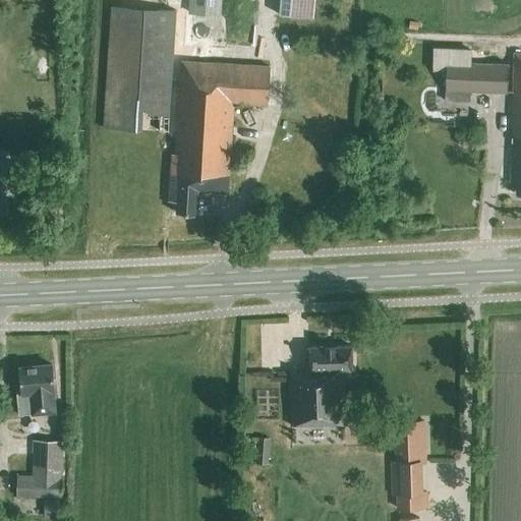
[(219,15),(219,0),(191,0),(190,13),(219,15)]
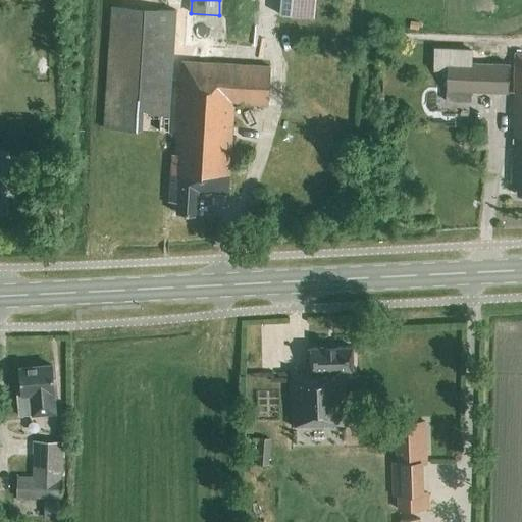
[(313,19),(314,0),(280,0),(279,15),(313,19)]
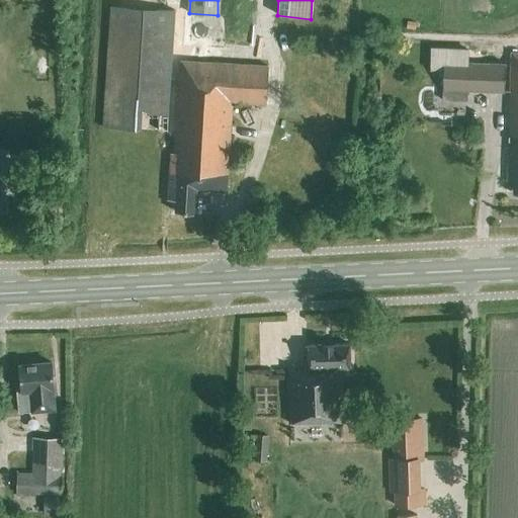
[(166,133),(169,93),(178,93),(170,207),(176,207),(175,212),(196,214),(197,190),(226,192),(232,103),(265,105),(267,68),(180,62),(179,81),(170,81),(174,11),(110,7),(102,127),(166,133)]
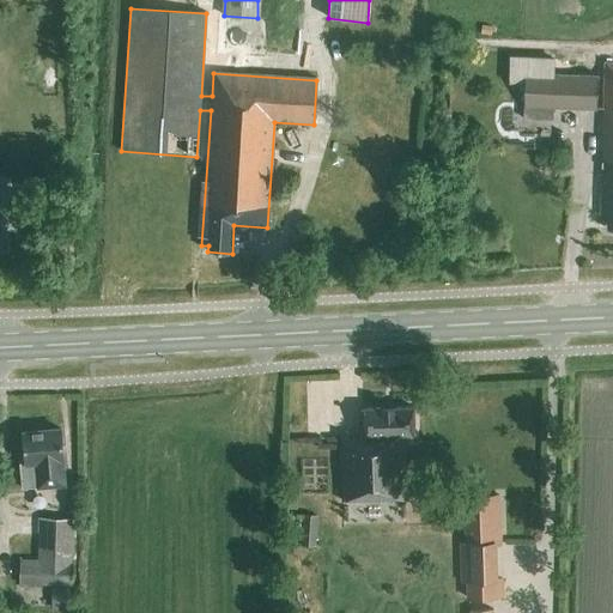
[(612,64),(606,64),(600,224),(607,224),(607,230),(612,230),(612,64)]
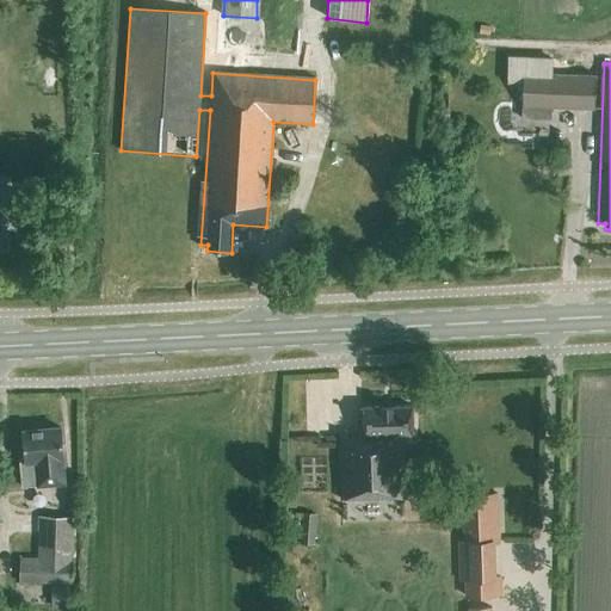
[(523,74),(522,107),(522,121),(551,121),(551,109),(594,110),(596,78),(523,74)]
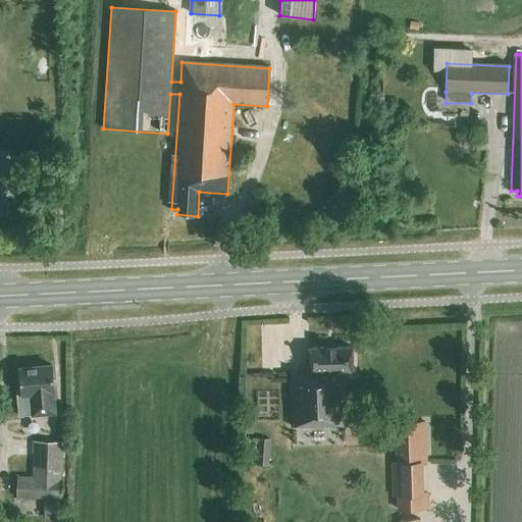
[(67,166),(60,167),(61,176),(68,176),(67,166)]
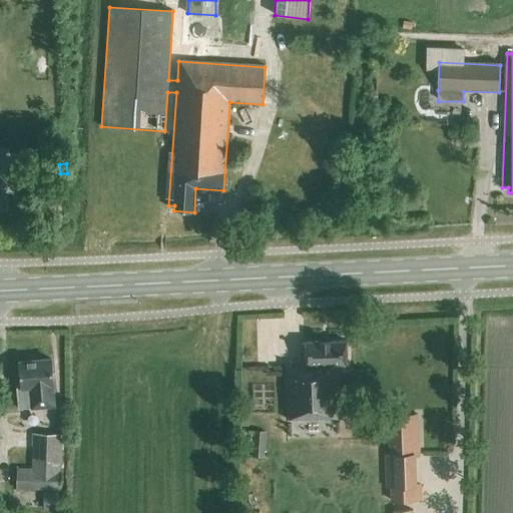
[(286,366),(287,417),(338,416),(336,365),(346,364),(345,339),(302,340),(303,365),(286,366)]
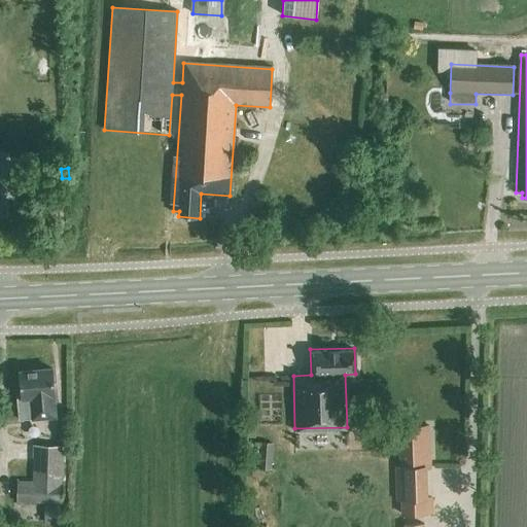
[(57,418),(53,367),(19,371),(21,397),(16,397),(19,420),(32,419),(32,420),(57,418)]
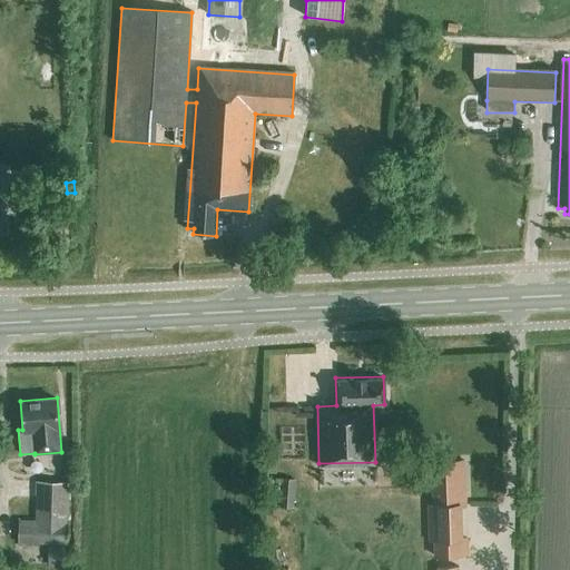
[(429,543),(434,543),(434,558),(468,557),(468,540),(463,540),(462,507),(465,505),(464,462),(431,463),(432,505),(428,505),(429,543)]
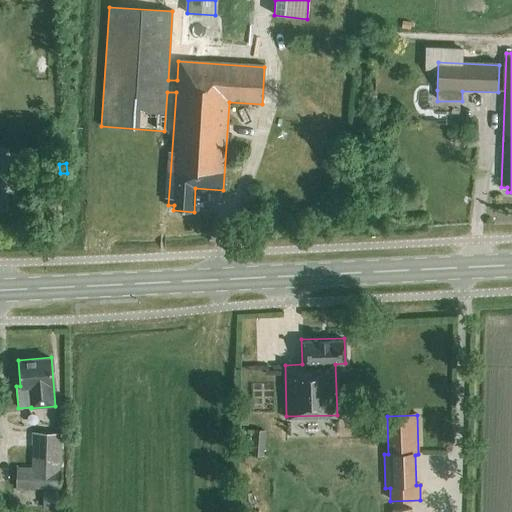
[(263,457),(265,431),(252,430),(250,457),(263,457)]
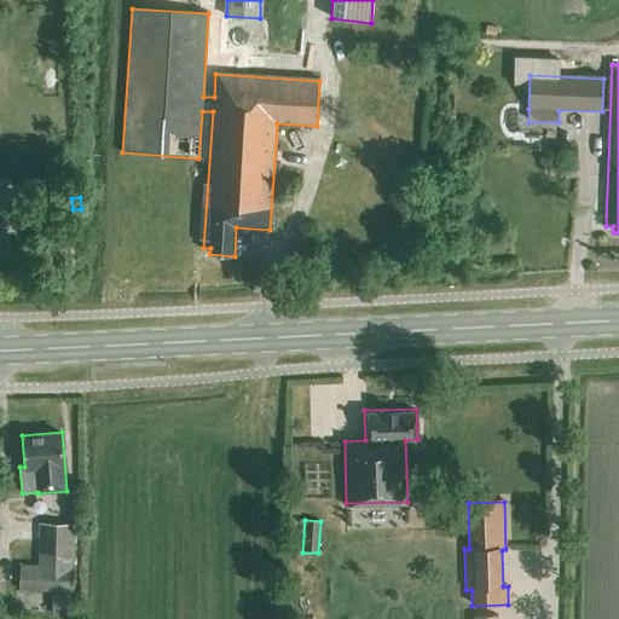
[(19,588),(71,589),(73,524),(40,522),(39,563),(21,563),(19,588)]
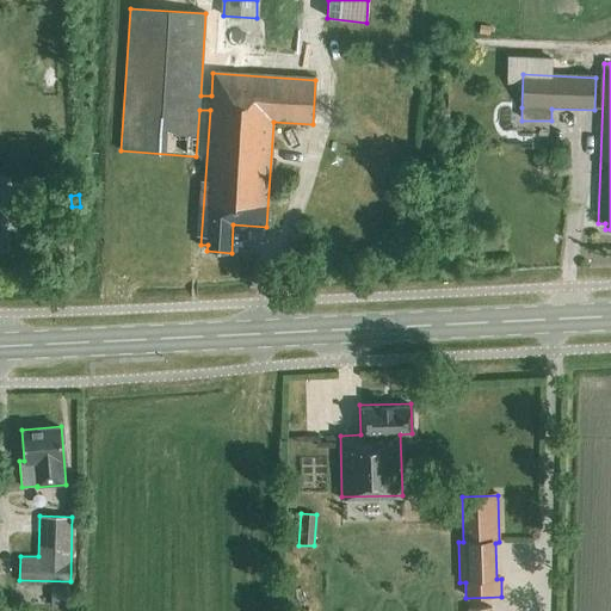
All buildings are outlined.
